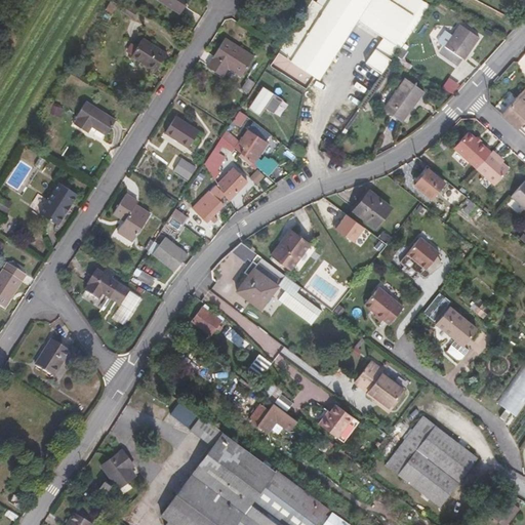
[(111,0),(106,9),(112,12),(117,3),(111,0)]
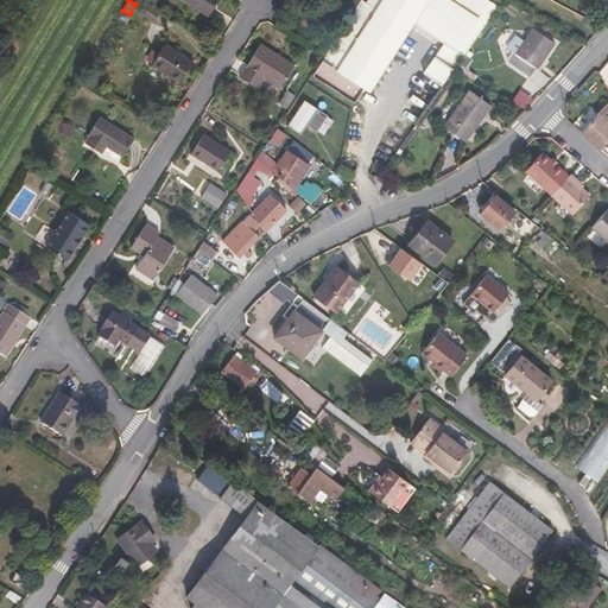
[(184,0),(209,16),(219,0),(184,0)]
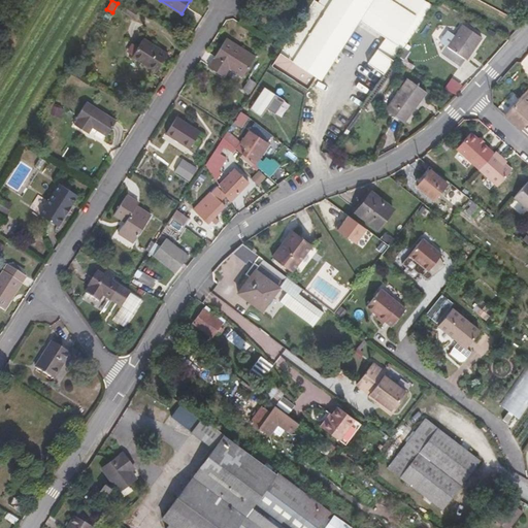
[(424,0),(320,0),(318,3),(314,0),(285,44),(287,46),(282,55),(279,54),(271,66),(307,90),(316,77),(321,81),(360,21),(403,48),(432,5),(424,0)]
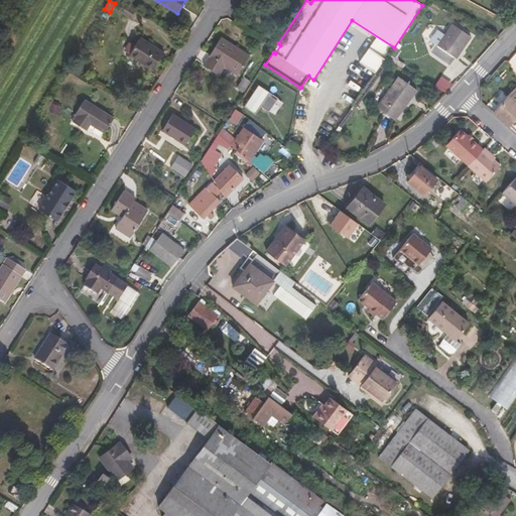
[(129,16),(133,9),(123,2),(119,9),(129,16)]
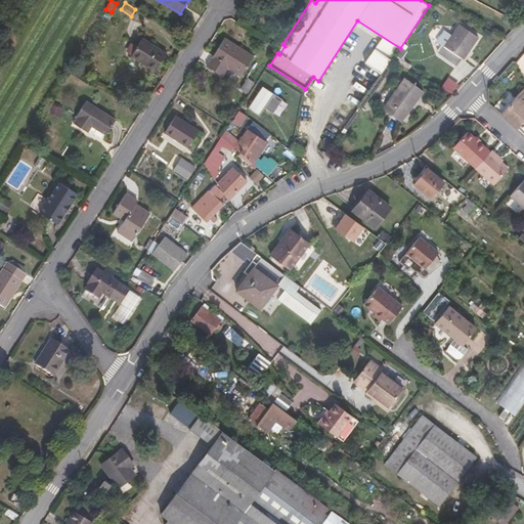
[(462,58),(467,52),(468,53),(478,37),(460,25),(444,47),(443,46),(438,53),(456,66),(462,58)]
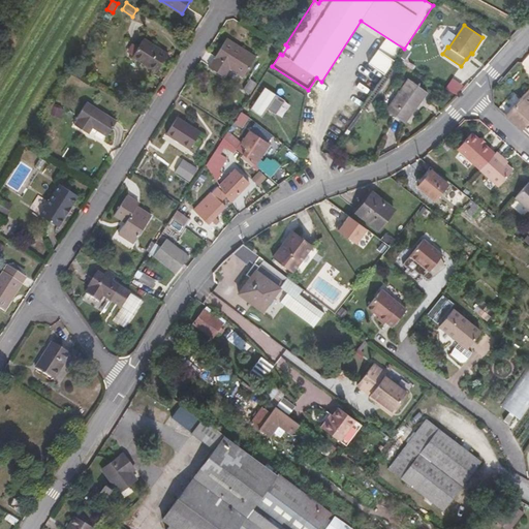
[(132,57),(157,72),(168,54),(144,38),(132,57)]
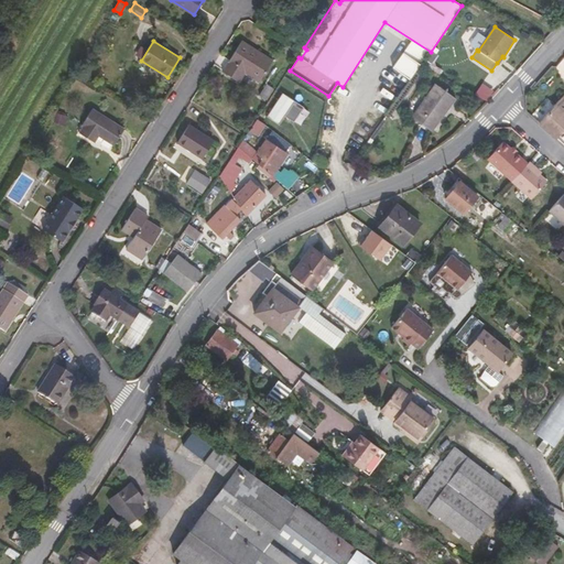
[(223,72),(239,83),(245,73),(260,82),(273,61),(241,41),(223,72)]
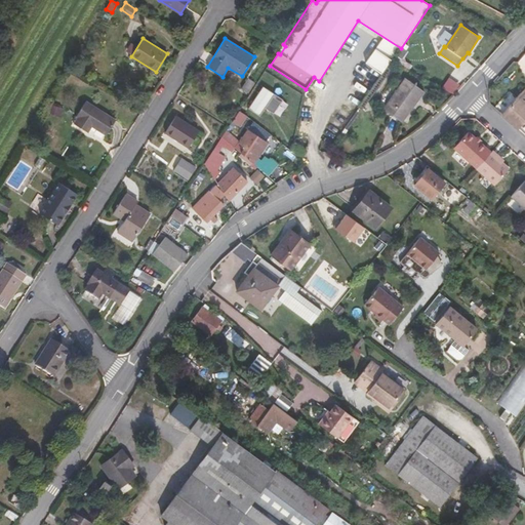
[(365,63),(381,74),(391,59),(375,48),(365,63)]
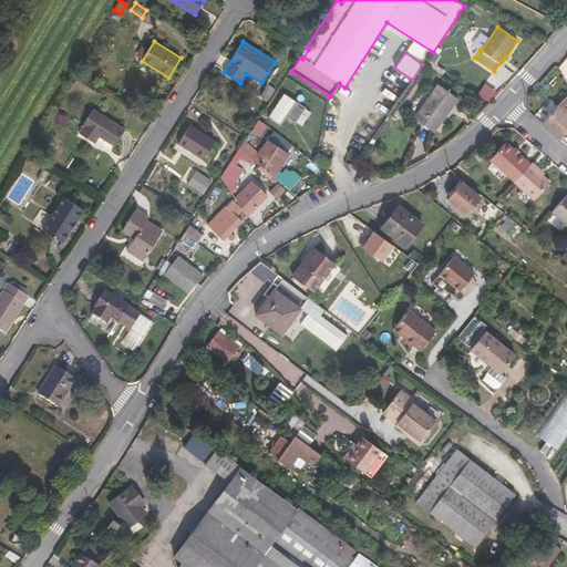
[(485,83),(478,94),(488,102),(496,91),(485,83)]
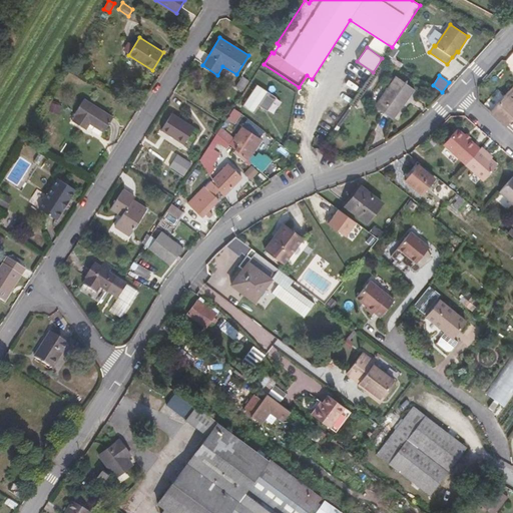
[(409,94),(410,95),(414,89),(396,76),(375,106),(393,119),(406,101),(404,100),(409,94)]
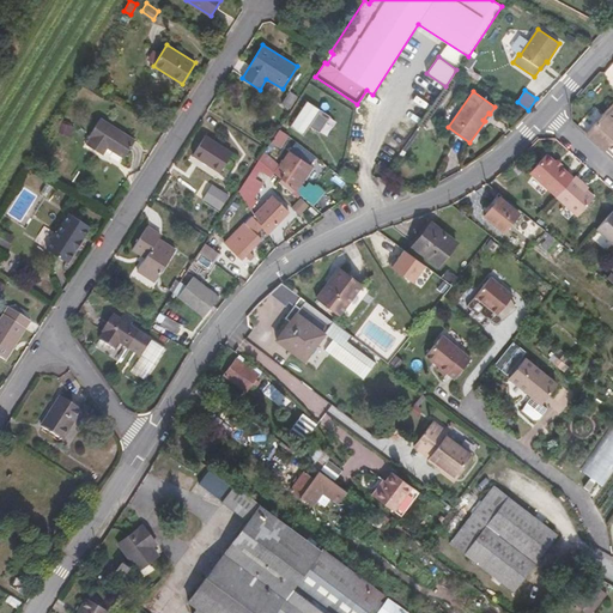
[(290,92),(283,103),(290,109),(298,97),(290,92)]
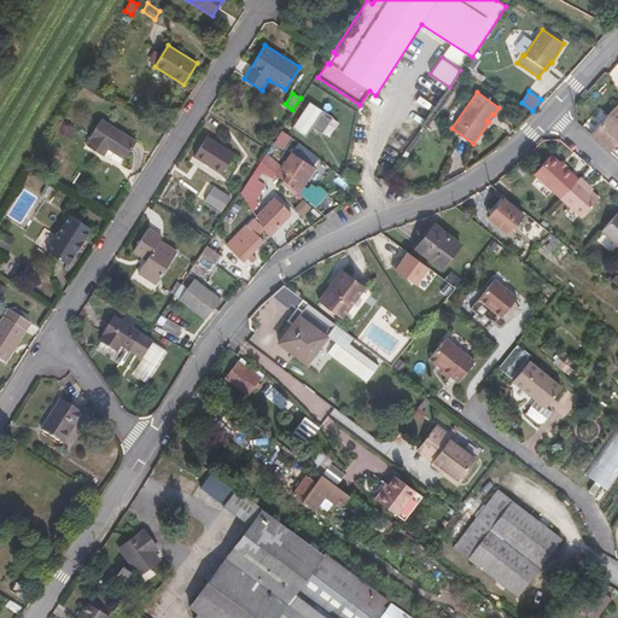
[(321,111),(310,104),(293,128),(305,135),(321,111)]
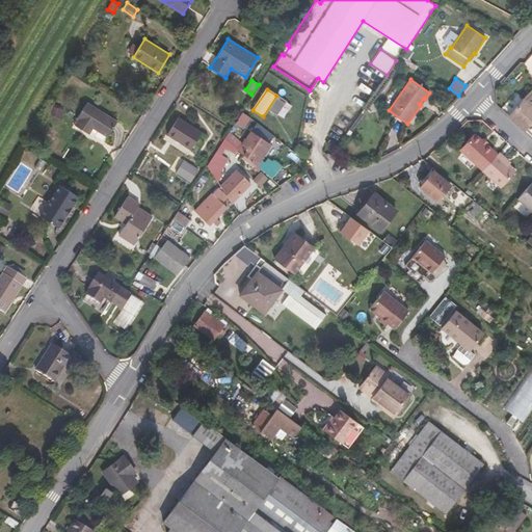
[(531,89),(509,116),(526,131),(531,124),(531,89)]
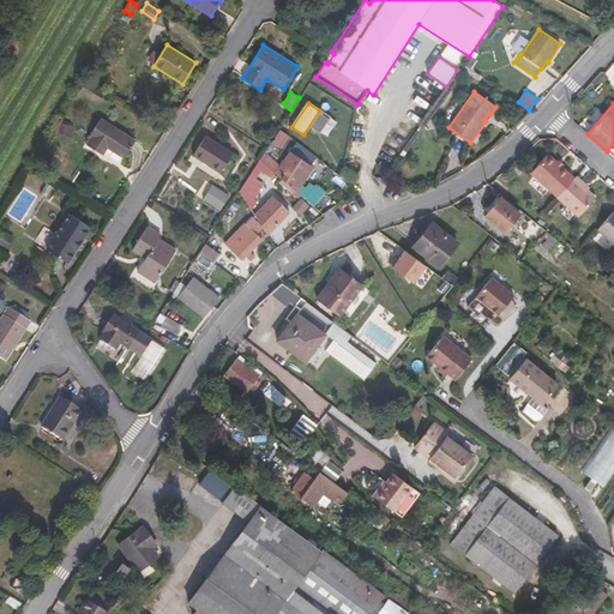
[(113,148),(112,150),(124,158),(136,140),(101,119),(90,136),(91,137),(86,144),(102,155),(107,148),(108,145),(113,148)]
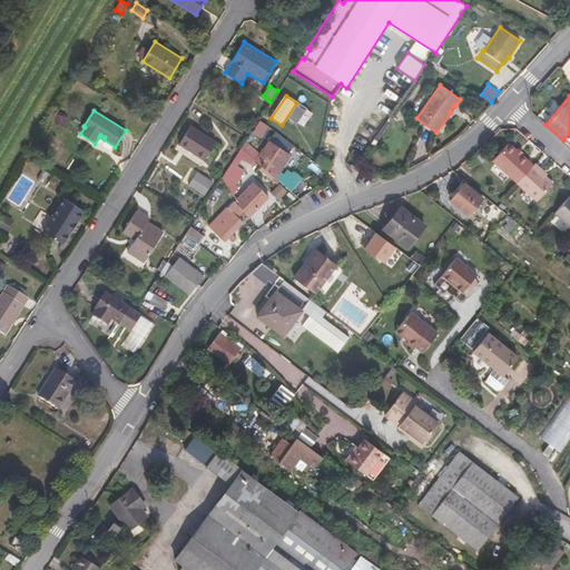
[(64,126),(66,118),(58,115),(55,123),(64,126)]
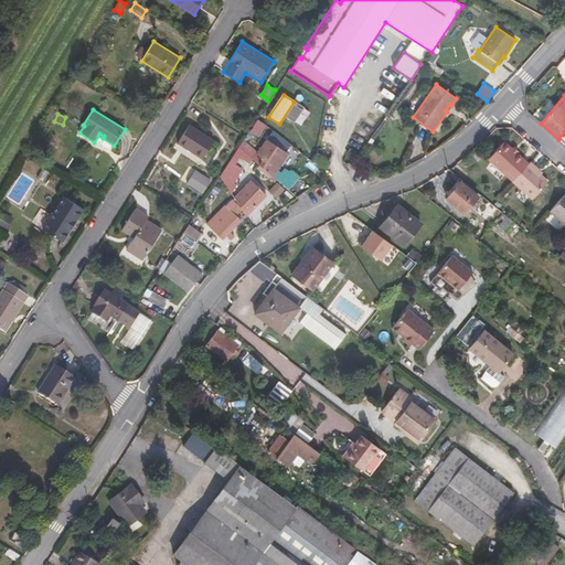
[(371,138),(381,124),(377,121),(368,136),(371,138)]
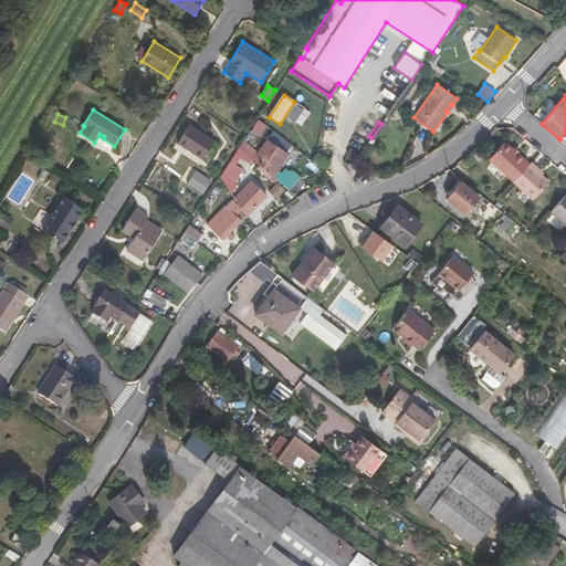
[(189,126),(178,143),(203,159),(215,142),(189,126)]
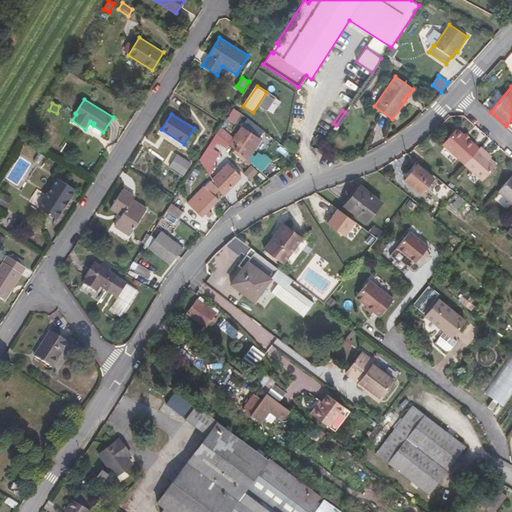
[(235,149),(246,159),(259,138),(242,126),(233,140),(238,144),(235,149)]
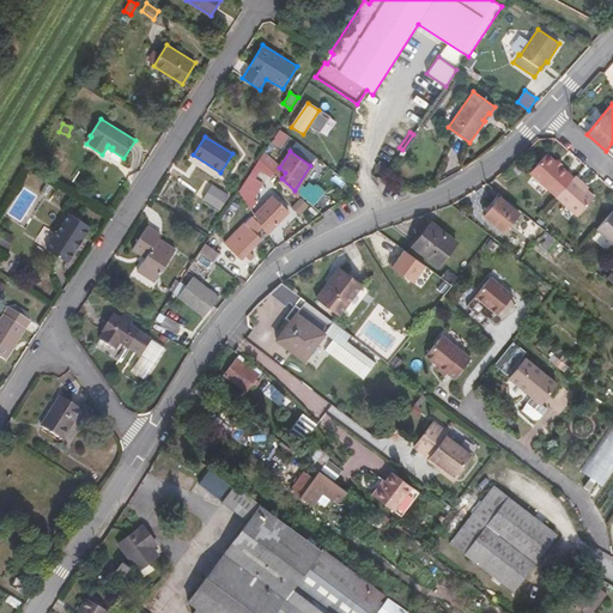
[(317,159),(331,169),(335,162),(323,152),(317,159)]
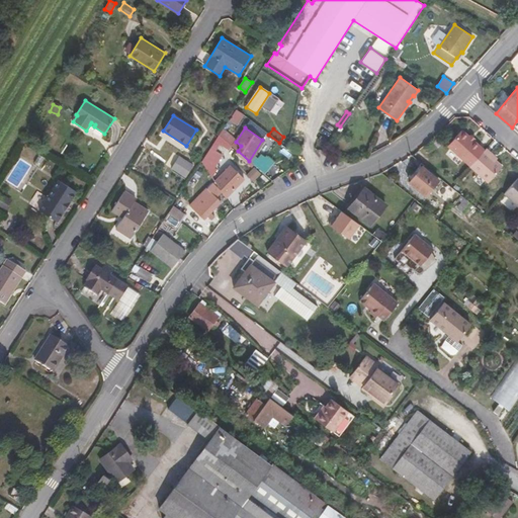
[(448,147),(470,167),(485,151),(462,131),(448,147)]
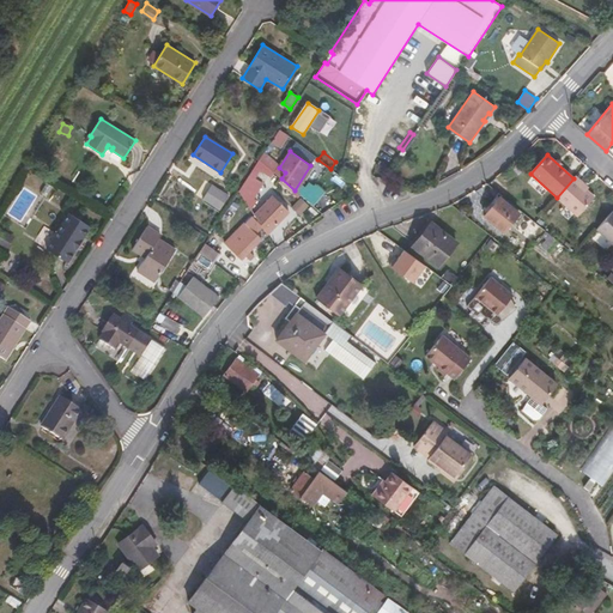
[(345,169),(340,176),(351,183),(356,177),(345,169)]
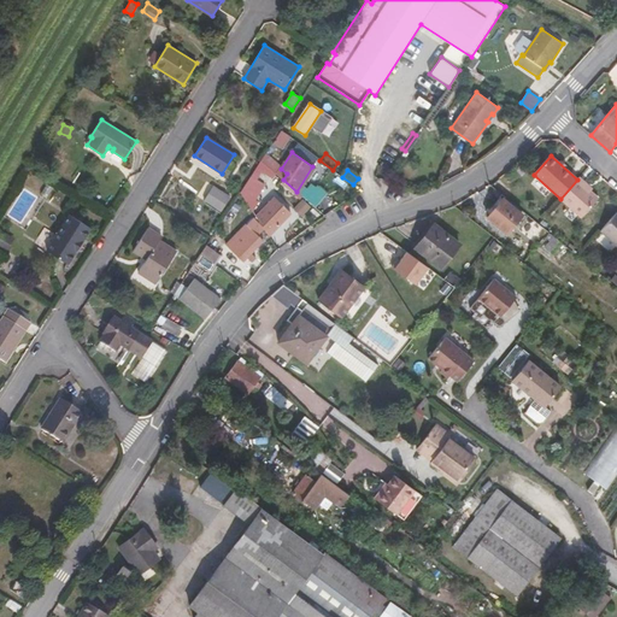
[(588,186),(580,177),(577,180),(560,199),(582,218),(599,199),(586,188),(588,186)]
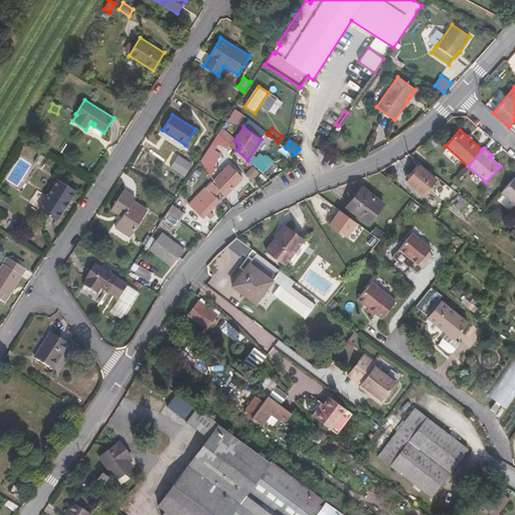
[(219,157),(207,150),(200,161),(210,176),(215,169),(212,167),(219,157)]
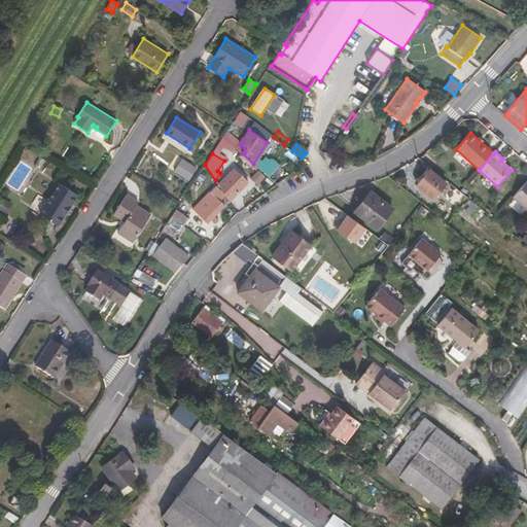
[(174,171),(190,180),(198,168),(182,159),(174,171)]
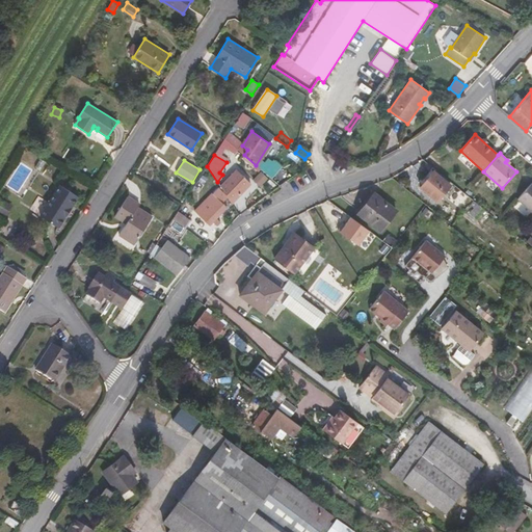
[(250,184),(237,170),(220,187),(232,203),(250,184)]
